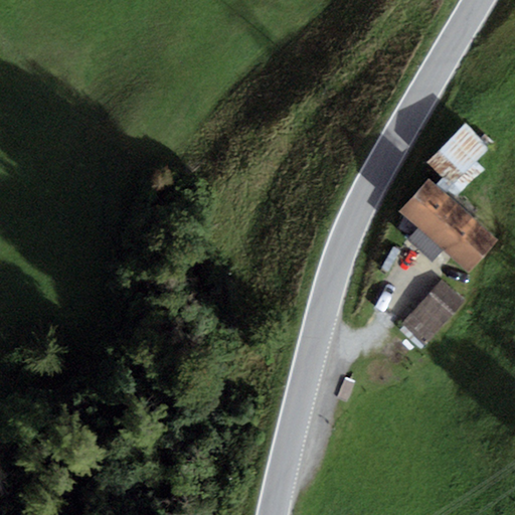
[(467,123),(427,161),(443,177),(437,185),(447,194),(449,190),(454,184),(477,161),(491,148),(467,123)]
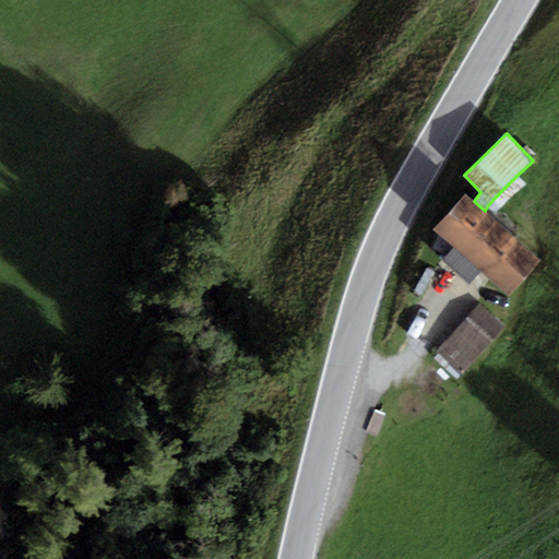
[(492,200),(487,206),(496,214),(525,183),(518,175),(492,200)]
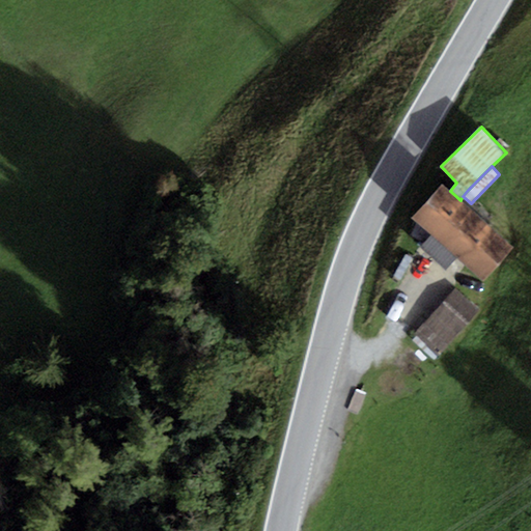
[(442,185),(412,218),(431,235),(456,257),(483,281),(513,248),(460,200),(450,191),(442,185)]
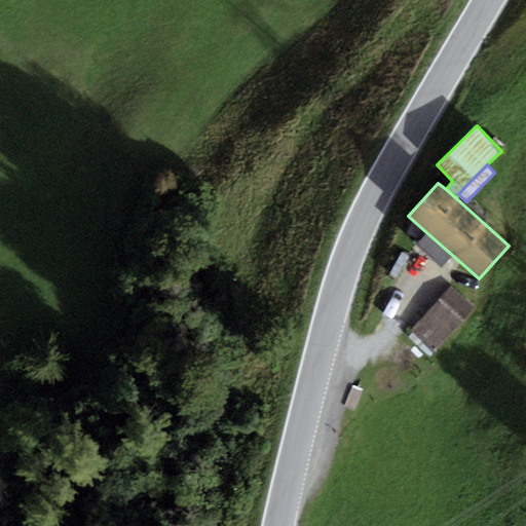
[(452,255),(427,233),(416,246),(441,268),(452,255)]
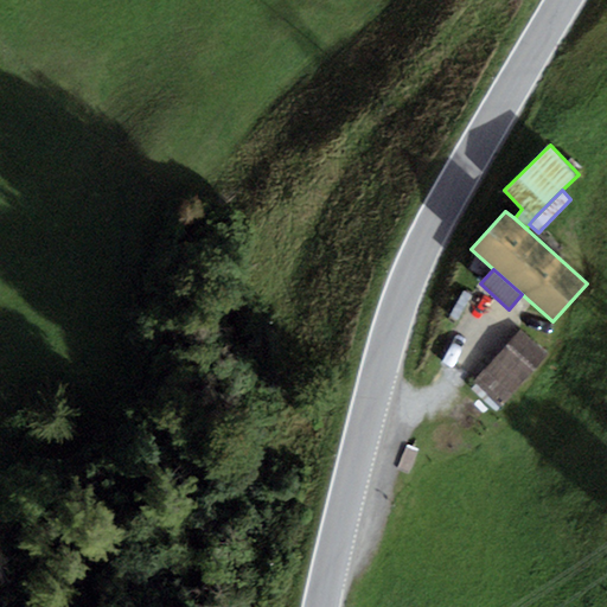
[(522,331),(473,382),(500,408),(549,356),(522,331)]
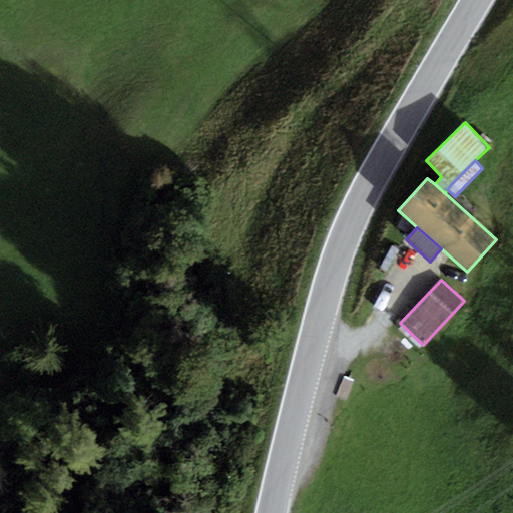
All buildings are outlined.
